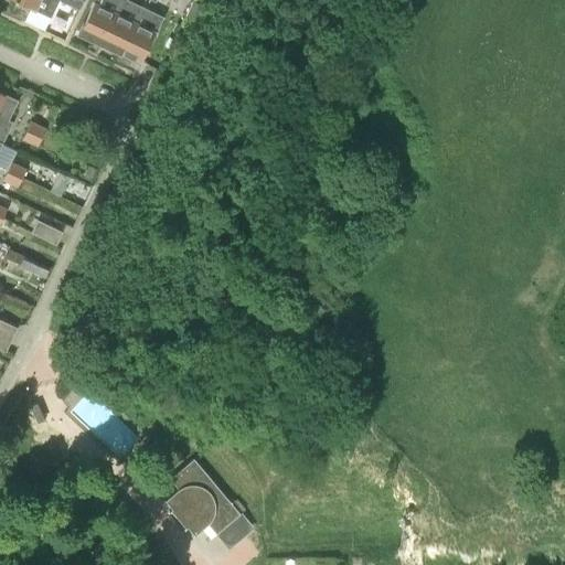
[(16,0),(50,17),(56,0),(16,0)]
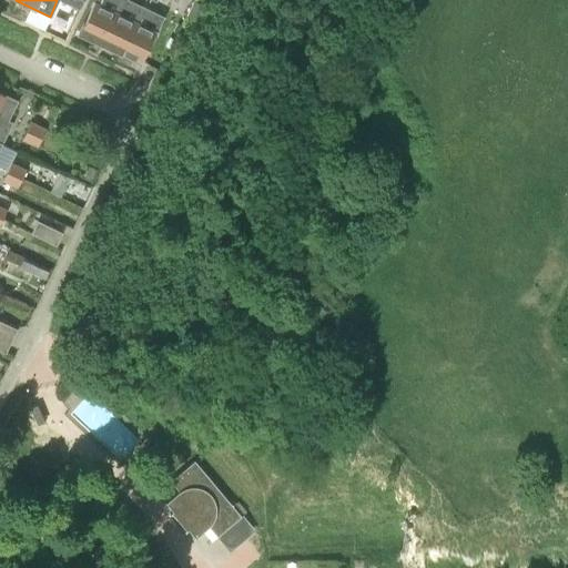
[(83,0),(69,0),(68,4),(80,9),(82,6),(84,0),(83,0)]
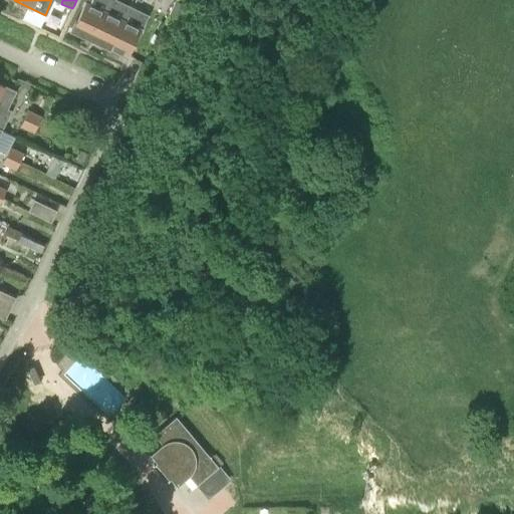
[(85,0),(72,28),(91,37),(108,0),(85,0)]
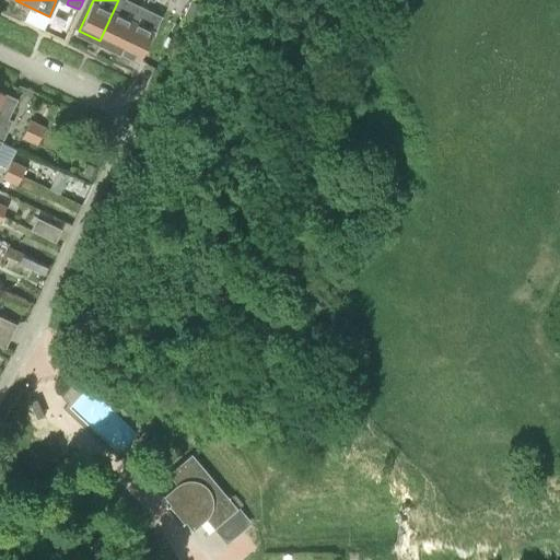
[(118,0),(100,41),(119,50),(141,6),(128,0),(118,0)]
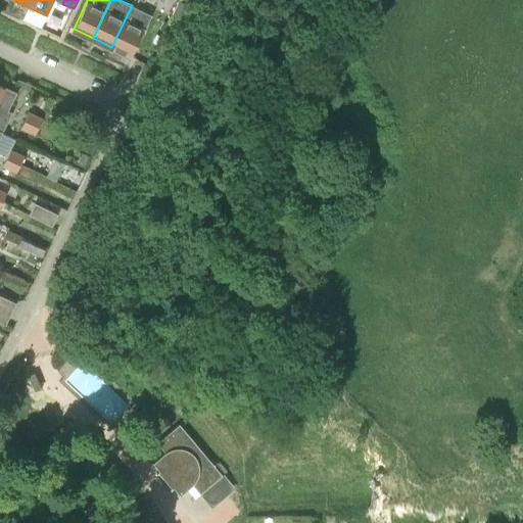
[(132,5),(111,47),(131,56),(150,14),(132,5)]
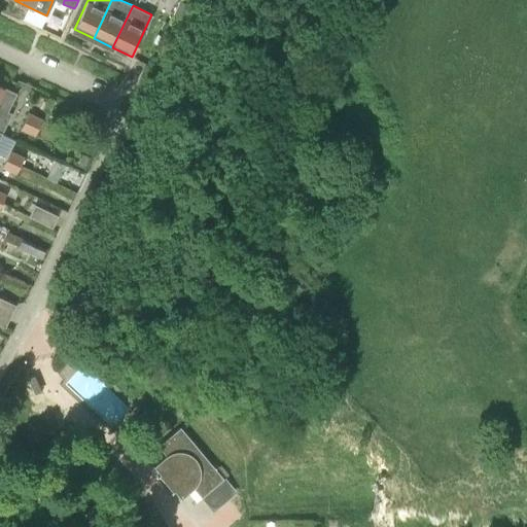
[(12,113),(7,110),(15,94),(3,88),(0,86),(0,132),(2,134),(12,113)]
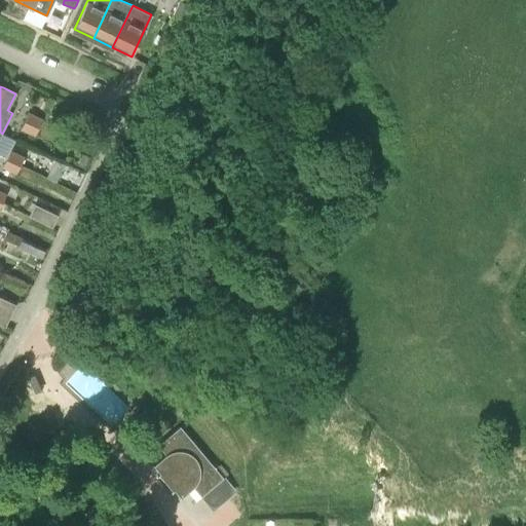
[(21,129),(34,136),(42,119),(29,112),(21,129)]
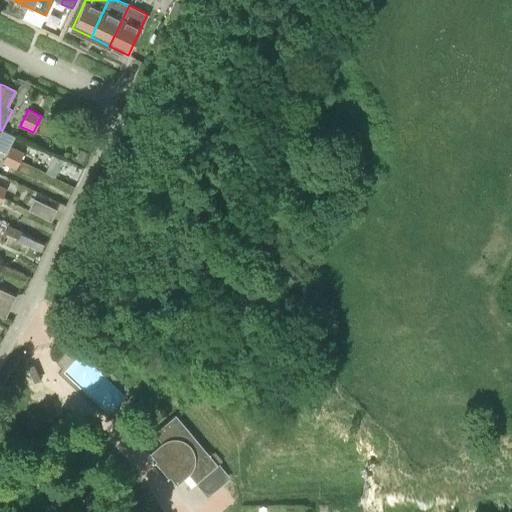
[(20,159),(24,151),(11,145),(7,153),(20,159)]
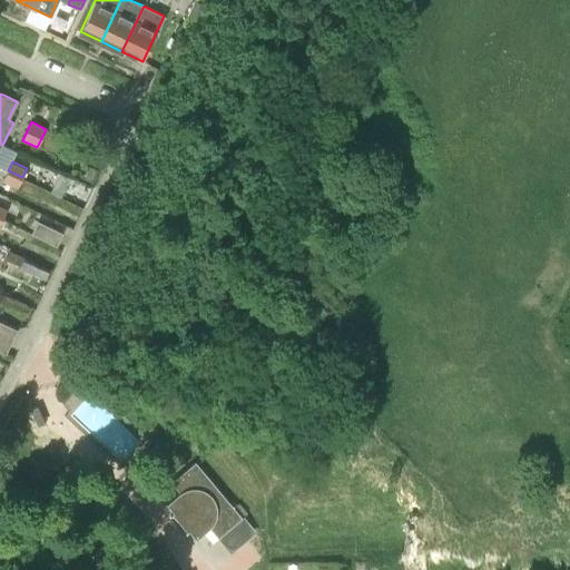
[(17,188),(22,177),(8,170),(2,182),(17,188)]
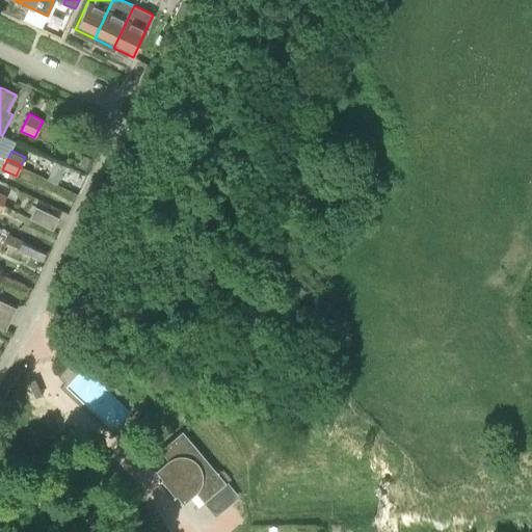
[(29,218),(52,230),(57,217),(34,206),(29,218)]
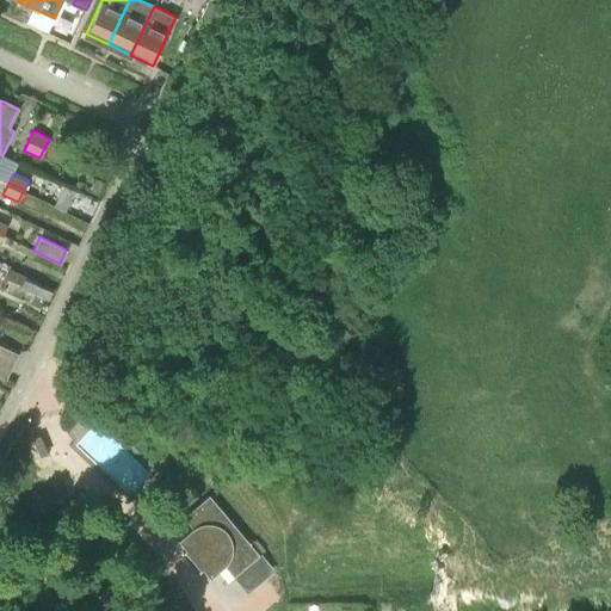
[(0,360),(12,366),(18,353),(0,345),(0,360)]
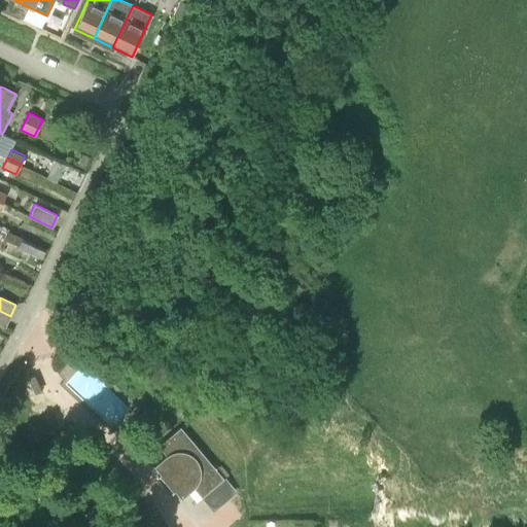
[(0,324),(4,327),(10,316),(0,311),(0,324)]
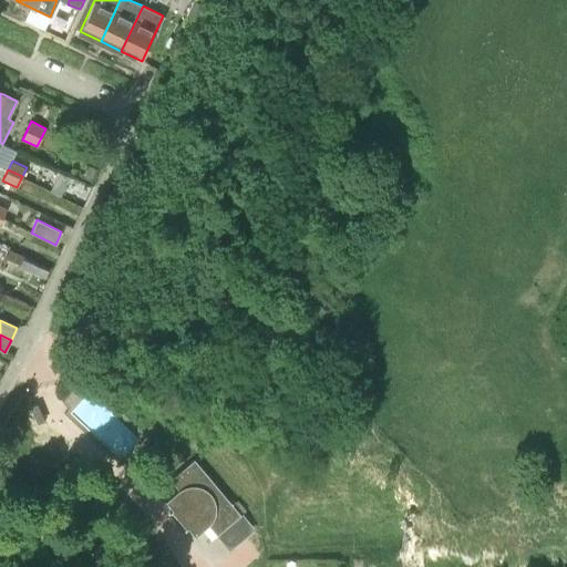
[(164,507),(194,543),(208,531),(225,549),(249,531),(194,463),(169,485),(178,495),(164,507)]
